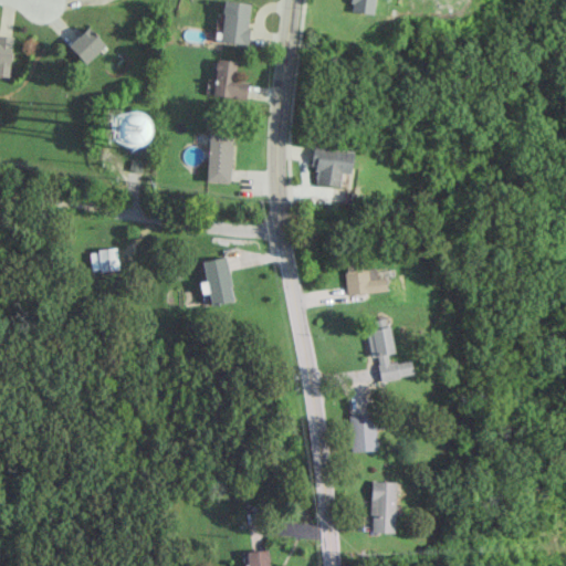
[(220,42),(247,45),(251,3),(224,0),(220,42)]
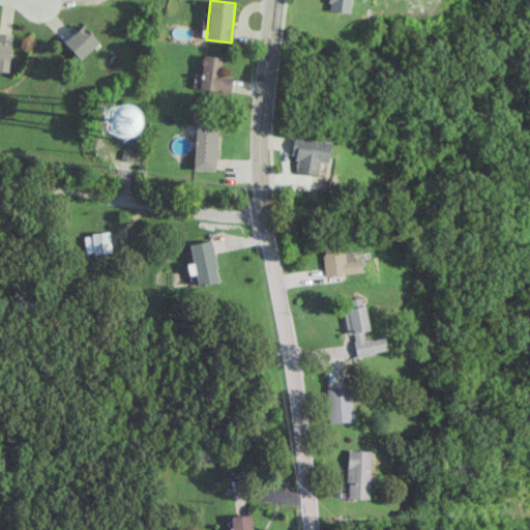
[(328,0),(327,10),(348,13),(350,0),(328,0)]
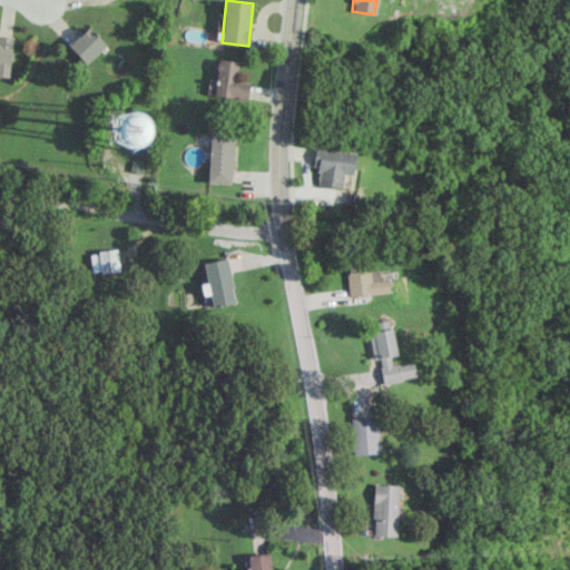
[(0,77),(9,78),(13,37),(0,35),(0,77)]
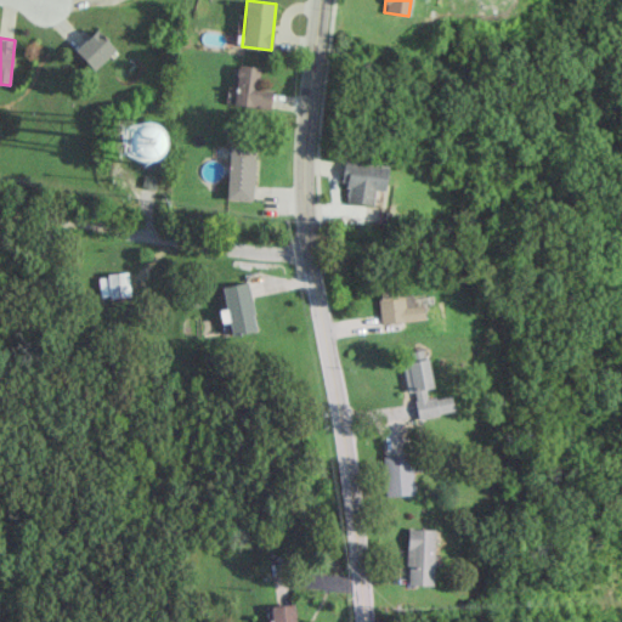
[(271,90),(258,89),(260,67),(237,66),(233,105),(270,108),(271,90)]
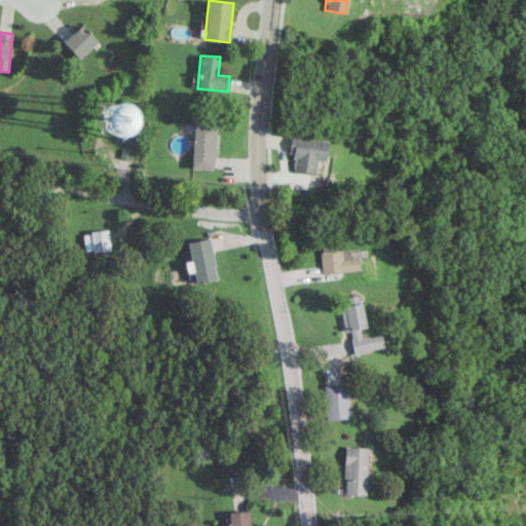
[(109,139),(137,129),(126,102),(100,111),(109,139)]
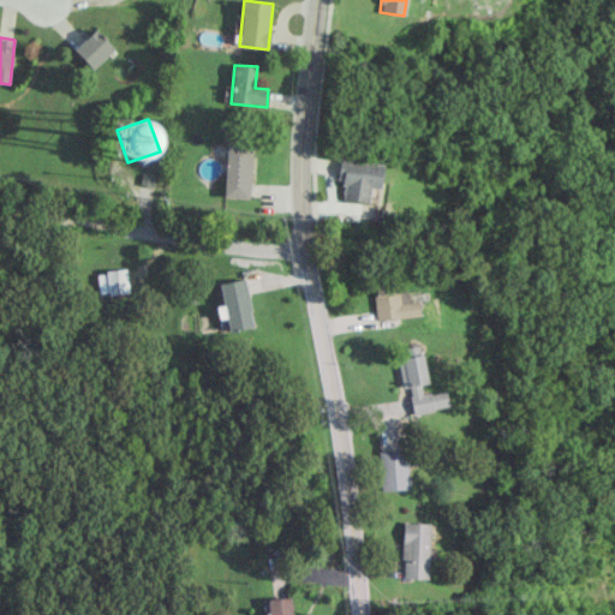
[(225,197),(250,198),(251,144),(226,143),(225,197)]
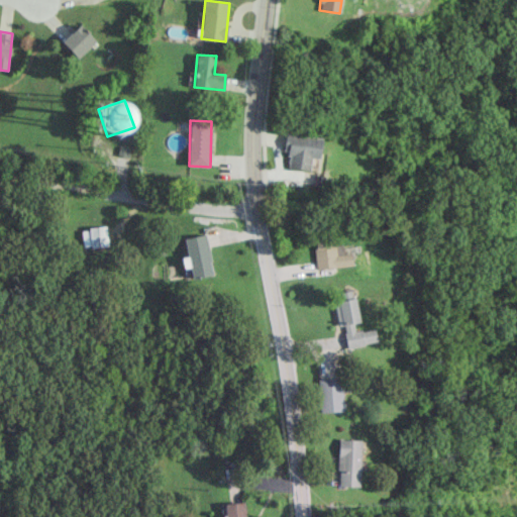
[(310,170),(312,158),(320,159),(323,138),(286,133),(284,152),(290,153),(288,167),(310,170)]
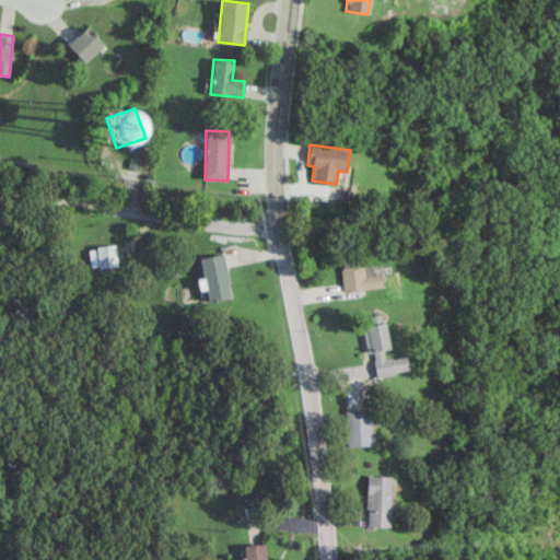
[(231,298),(222,254),(199,258),(209,302),(231,298)]
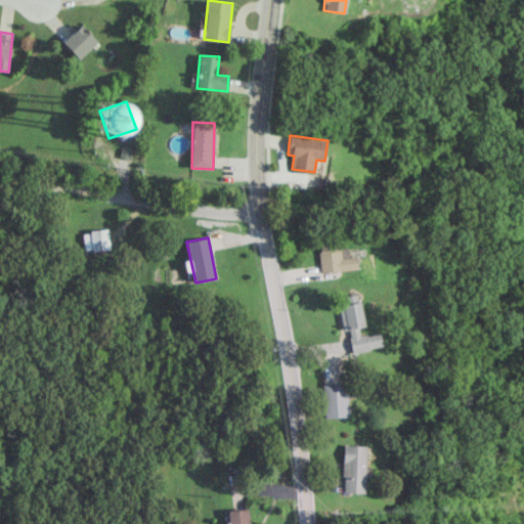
[(321,273),(358,268),(356,256),(349,257),(348,248),(340,249),(339,238),(317,242),(321,273)]
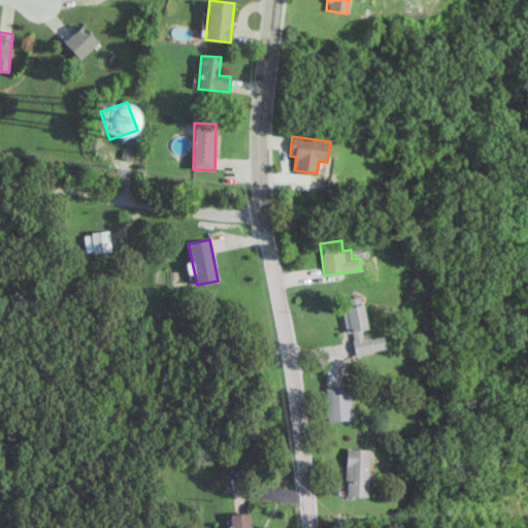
[(354,355),(385,350),(383,335),(362,339),(361,330),(367,329),(363,304),(341,308),(345,332),(351,331),(354,355)]
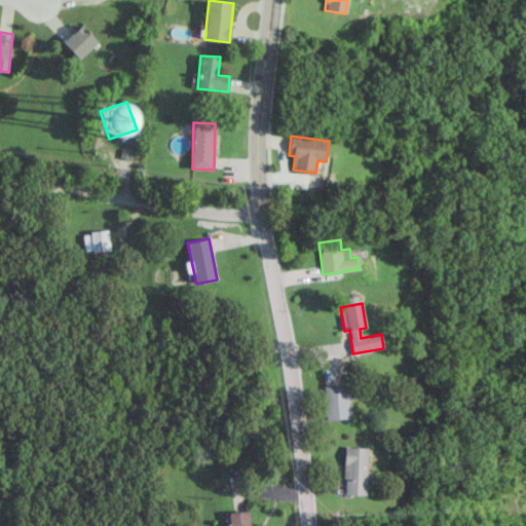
[(347,385),(324,386),(326,420),(348,418),(347,385)]
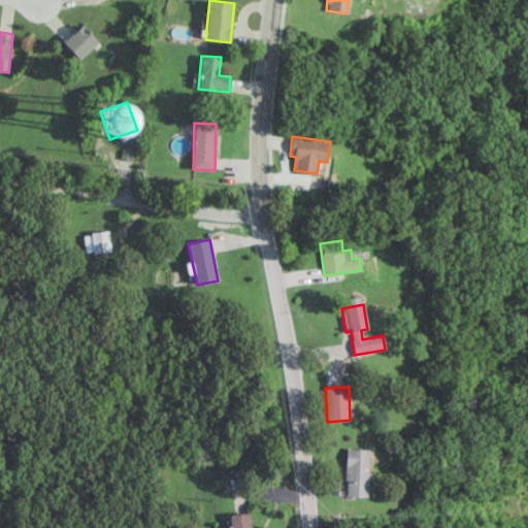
[(344,497),(367,497),(368,449),(345,449),(344,497)]
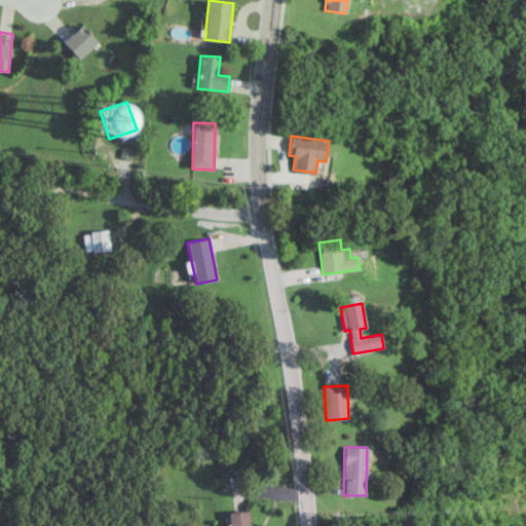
[(249,525),(249,512),(229,513),(229,525),(249,525)]
